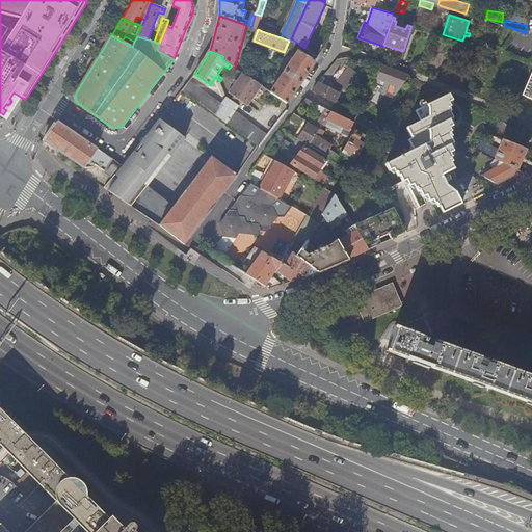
[(286,71),(301,82),(315,61),(299,51),(286,71)]
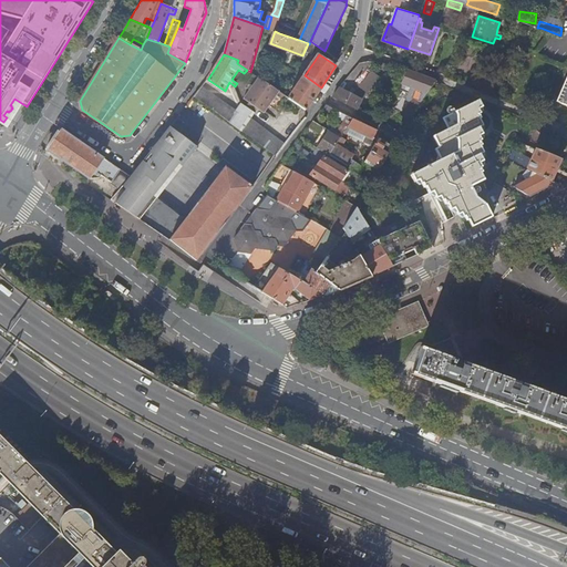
[(368,68),(374,60),(369,60),(368,59),(363,60),(333,96),(358,110),(360,105),(363,100),(342,90),(347,84),(352,86),(368,68)]
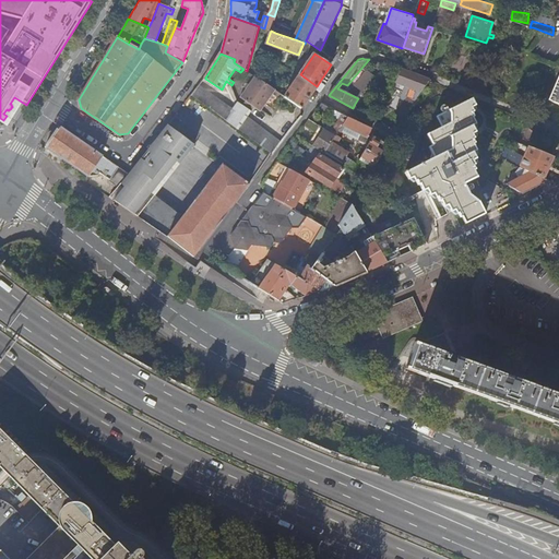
[(363,67),(347,85),(342,83),(337,88),(358,98),(373,75),(363,67)]
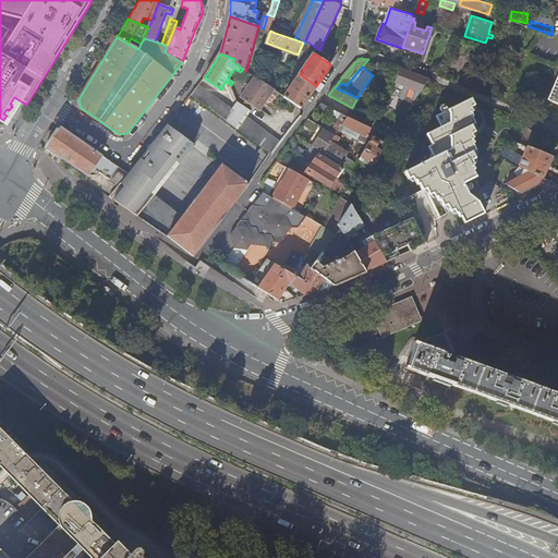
[(429,80),(402,70),(395,82),(419,92),(420,88),(423,89),(429,80)]
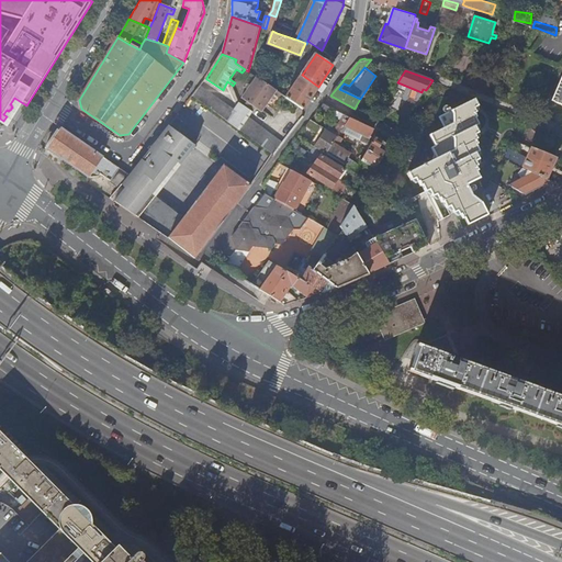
[(287,98),(303,109),(318,87),(302,75),(287,98)]
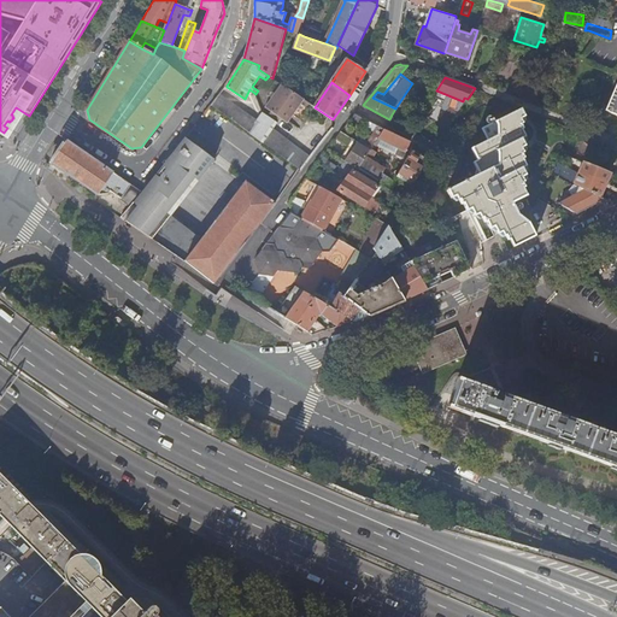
[(616,82),(606,110),(616,115),(616,82)]
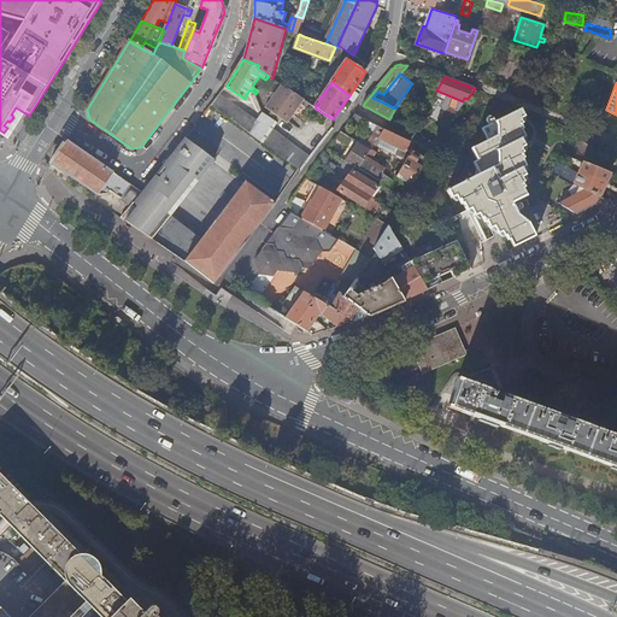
[(251,133),(299,169),(301,170),(311,157),(274,129),(281,118),(288,123),(304,100),(281,84),(266,107),(271,111),(268,116),(263,112),(258,121),(219,93),(211,104),(236,123),(251,133)]
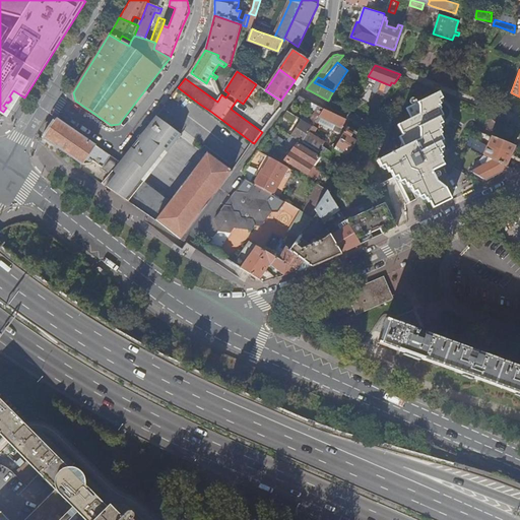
[(371,107),(376,111),(386,95),(380,92),(371,107)]
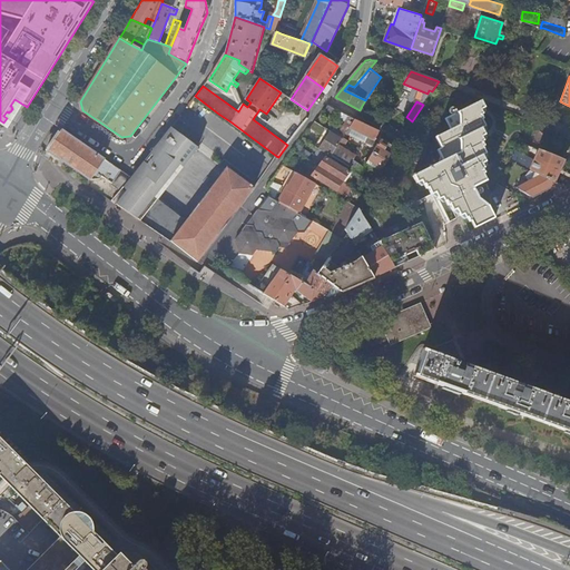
[(494,218),(484,198),(481,199),(479,198),(474,187),(488,182),(483,174),(485,174),(483,169),(484,168),(483,164),(487,161),(483,155),(487,154),(484,147),(485,146),(483,141),(484,141),(483,137),(487,135),(483,127),(487,126),(483,120),(485,119),(483,115),(484,114),(482,109),(485,108),(483,101),(446,119),(451,129),(436,136),(442,148),(438,149),(443,160),(413,175),(416,183),(421,180),(423,184),(424,184),(426,188),(428,187),(431,194),(435,193),(439,199),(441,198),(443,202),(445,202),(448,205),(449,205),(452,212),(455,209),(459,216),(463,214),(465,219),(468,218),(470,222),(471,222),(474,228),(494,218)]
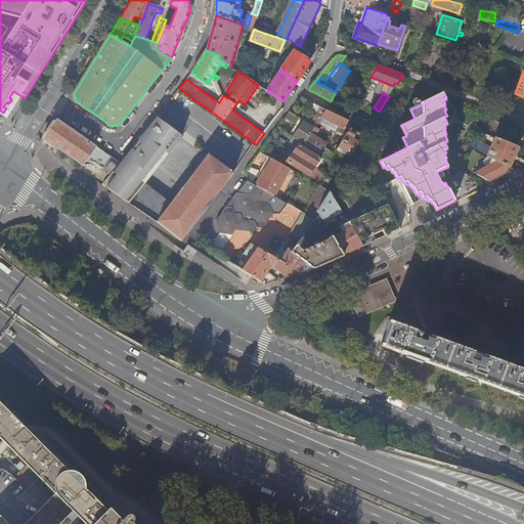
[(318,113),(310,125),(315,127),(319,121),(326,110),(314,103),(311,108),(318,113)]
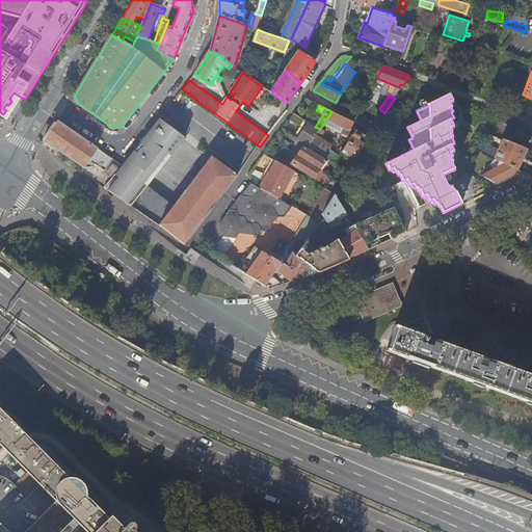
[(331,111),(324,123),(331,127),(333,125),(338,127),(339,126),(341,127),(339,130),(348,135),(354,123),(340,115),(331,111)]
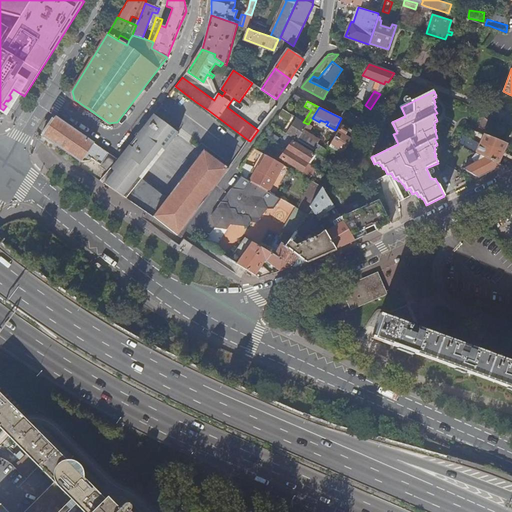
[(289,120),(282,131),(298,140),(304,130),(308,124),(303,122),(283,109),(279,114),(289,120)]
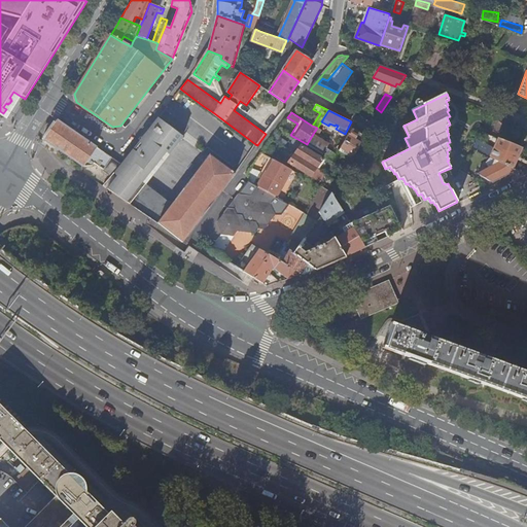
[(220,163),(210,155),(173,205),(147,184),(160,168),(184,136),(159,117),(142,138),(121,164),(110,176),(102,185),(132,205),(159,223),(159,222),(181,240),(183,241),(235,173),(222,164),(220,163)]
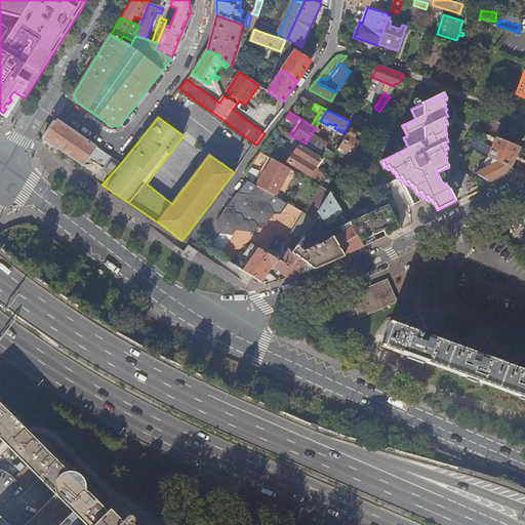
[(110,175),(121,163),(112,157),(55,119),(52,123),(51,122),(50,124),(50,126),(47,131),(45,131),(44,132),(45,133),(42,138),(82,165),(92,166),(95,163),(104,168),(103,169),(110,175)]
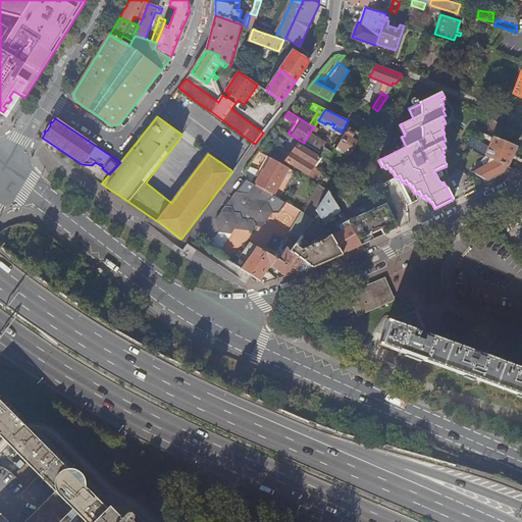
[(343,153),(349,157),(358,143),(356,142),(357,140),(360,141),(363,136),(349,127),(337,150),(343,153)]
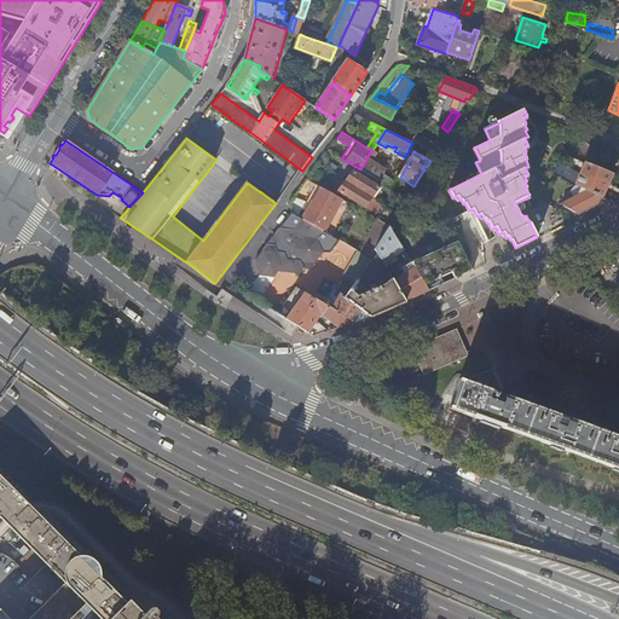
[(360,169),(377,180),(386,169),(368,157),(360,169)]
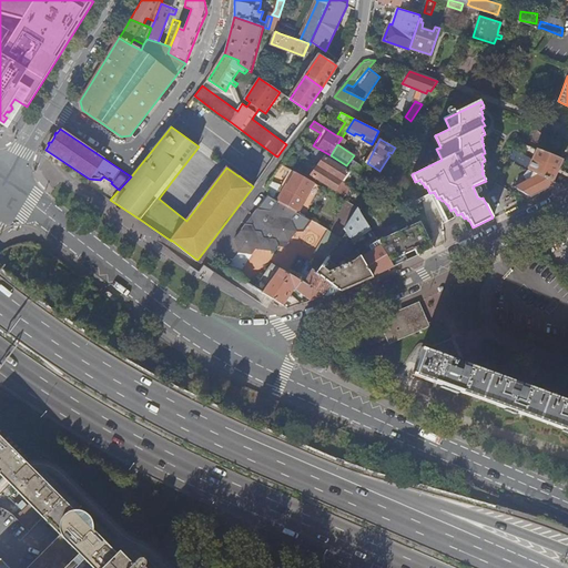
[(557,172),(558,169),(563,161),(559,159),(537,150),(527,171),(535,174),(553,182),(557,172)]
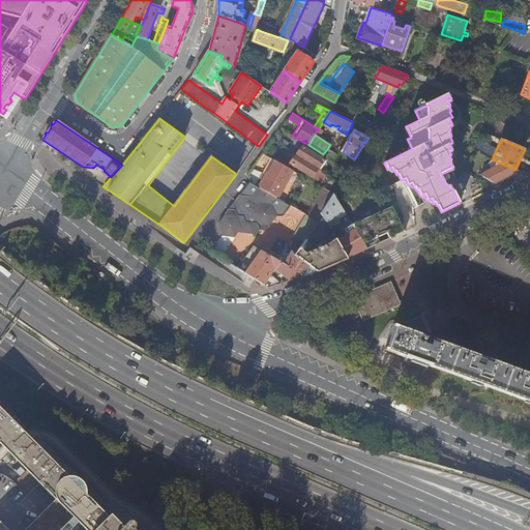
[(477,149),(491,154),(494,147),(480,142),(477,149)]
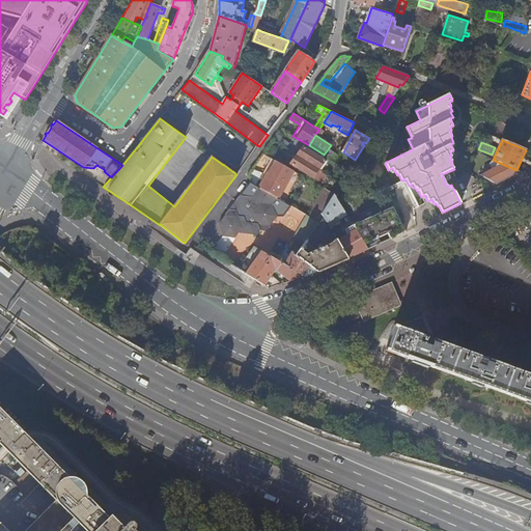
[(304,146),(298,155),(303,159),(319,169),(326,160),(304,146)]
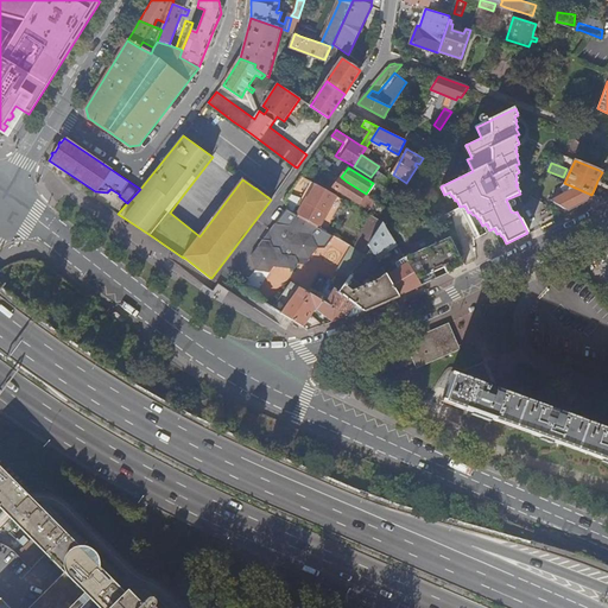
[(363,207),(371,197),(366,194),(347,182),(341,177),(333,188),(363,207)]
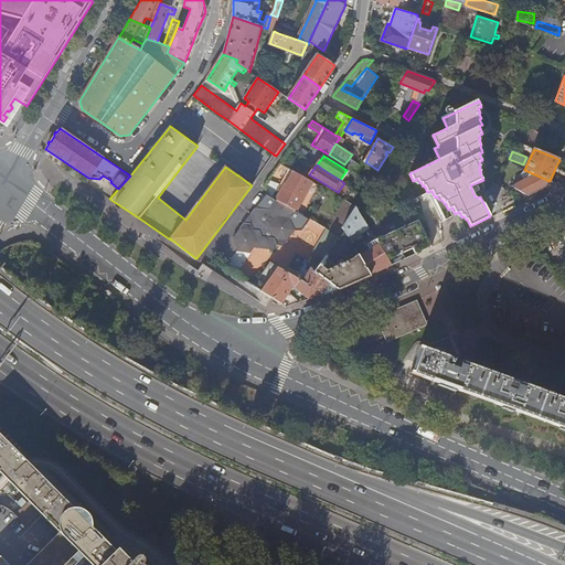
[(296,210),(312,181),(294,171),(277,200),(296,210)]
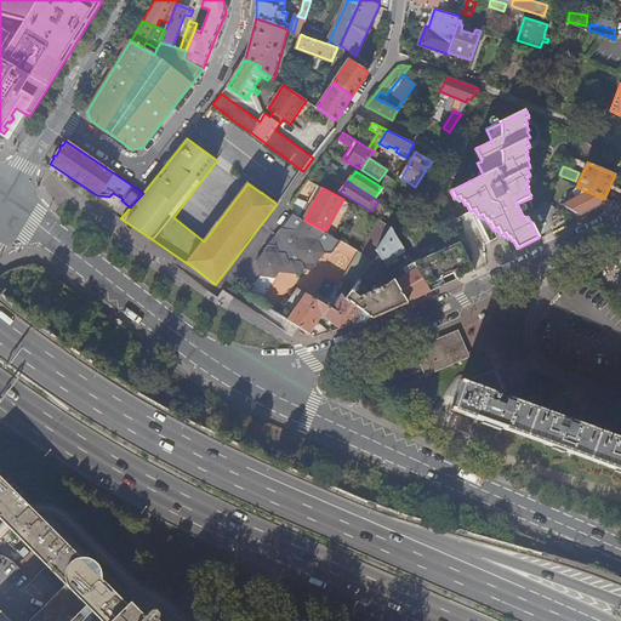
[(604,208),(614,203),(604,199),(585,191),(582,194),(579,197),(564,205),(581,216),(600,205),(602,209),(604,208)]
